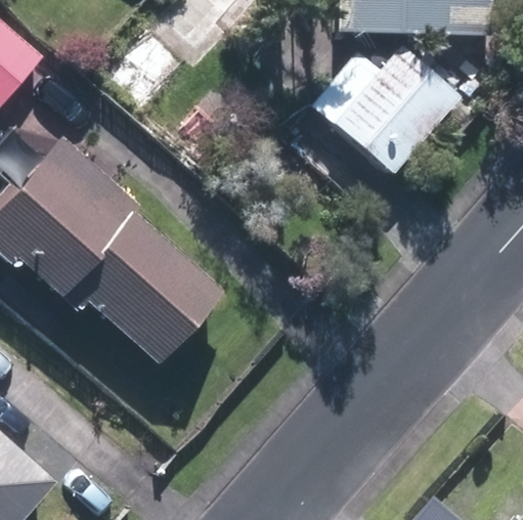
[(351,0),(351,33),(492,35),(492,0),(351,0)]
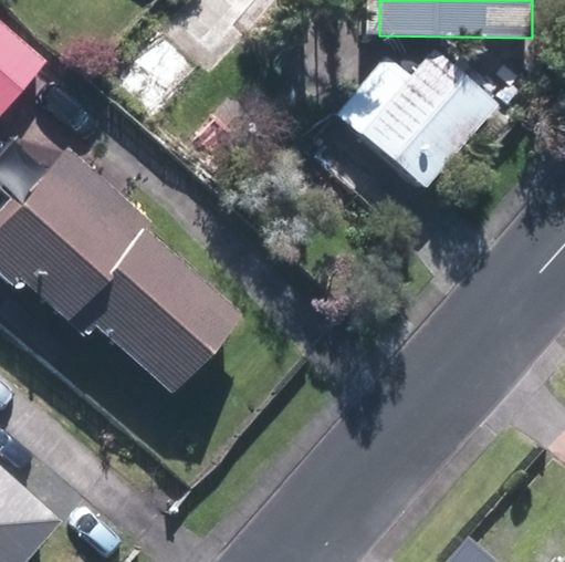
[(0,115),(49,59),(0,18),(0,115)]
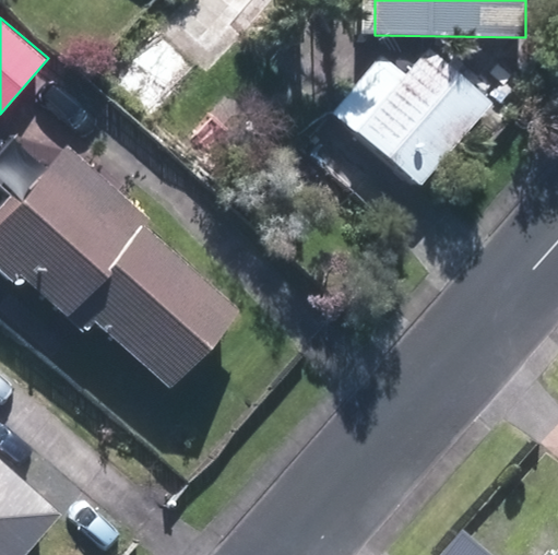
[(357,133),(422,186),(490,103),(426,50),(406,74),(383,54),(359,81),(383,101),(357,133)]
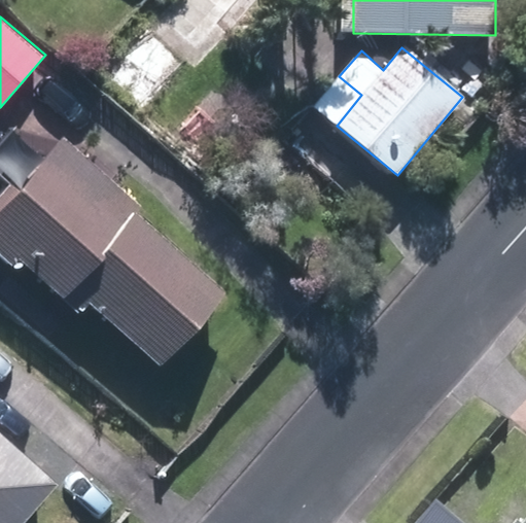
[(472,74),(484,80),(497,61),(485,55),(472,74)]
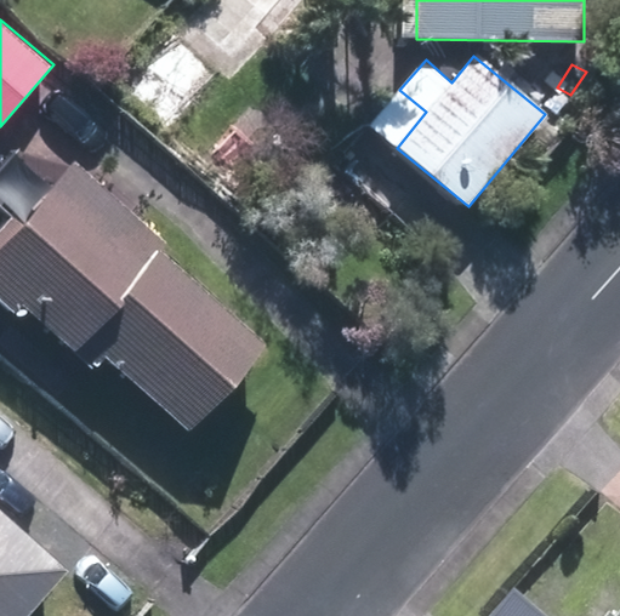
[(205,155),(259,97),(227,72),(175,130),(205,155)]
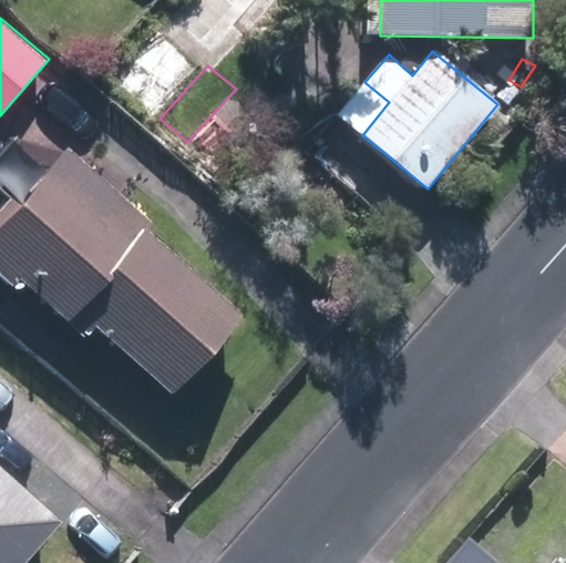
[(93,326),(175,396),(244,318),(142,229),(148,222),(68,151),(28,195),(24,192),(0,218),(0,274),(13,286),(20,278),(86,335),(93,326)]
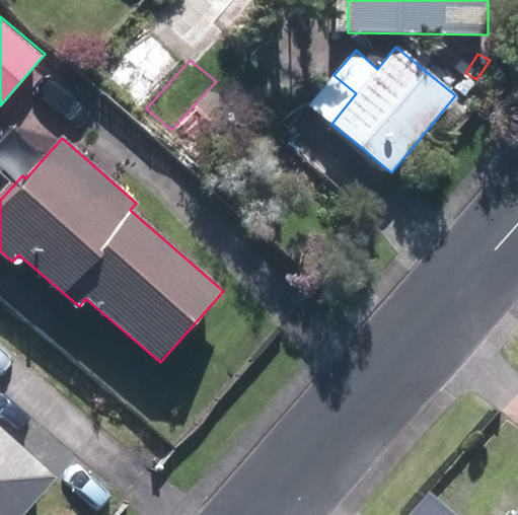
[(0,514),(22,514),(57,475),(0,426),(0,514)]
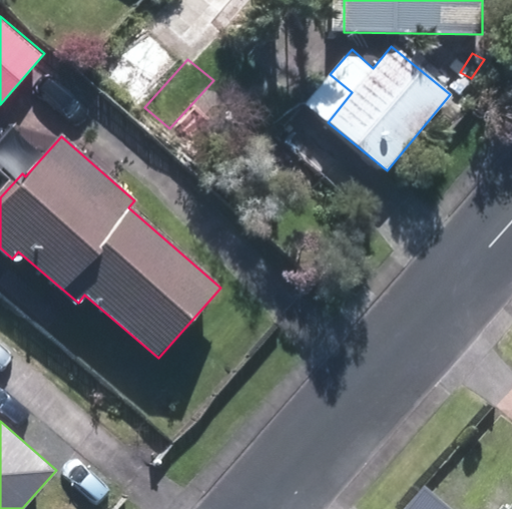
All buildings are outlined.
